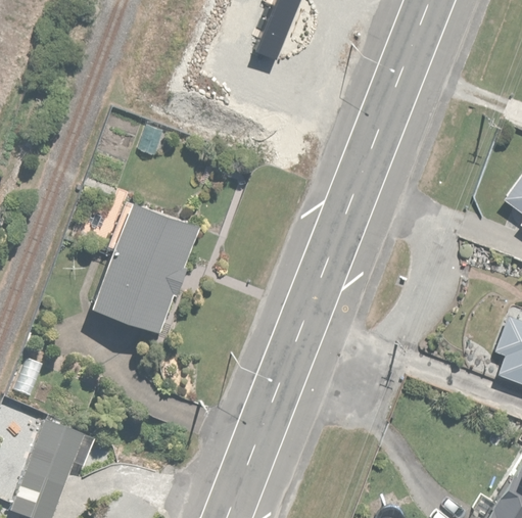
[(521,174),(503,199),(521,214),(521,226),(521,174)]
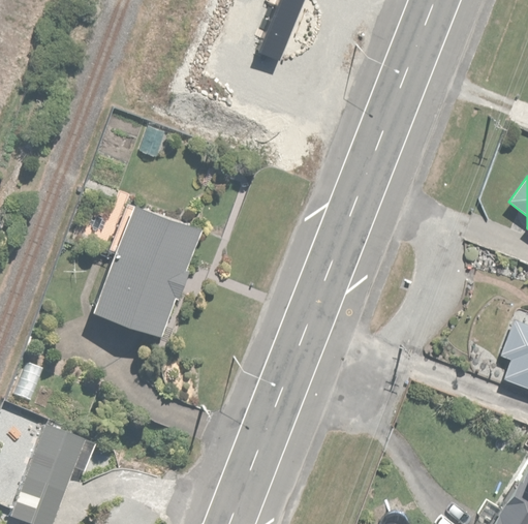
[(161,339),(178,299),(186,303),(196,279),(188,276),(206,233),(135,204),(91,310),(161,339)]
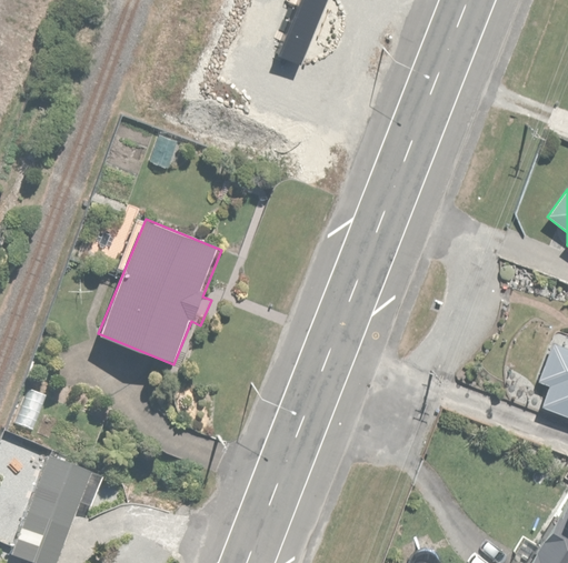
[(551,388),(544,410),(567,419),(567,341),(555,337),(539,383),(551,388)]
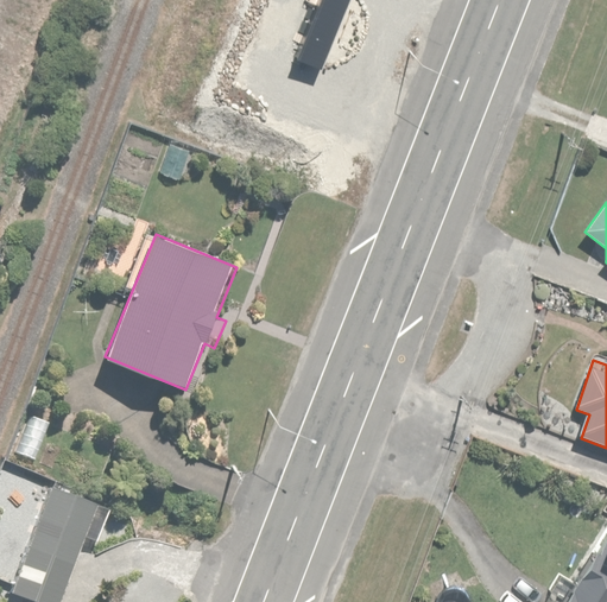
[(59,601),(97,501),(52,485),(10,596),(24,601),(59,601)]
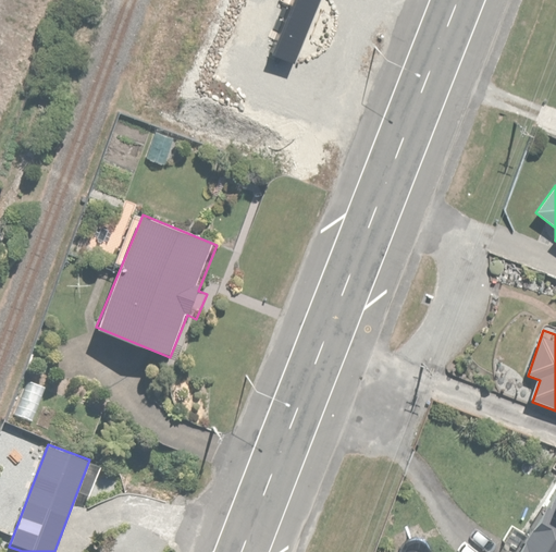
[(555,487),(511,551),(555,551),(555,487)]
